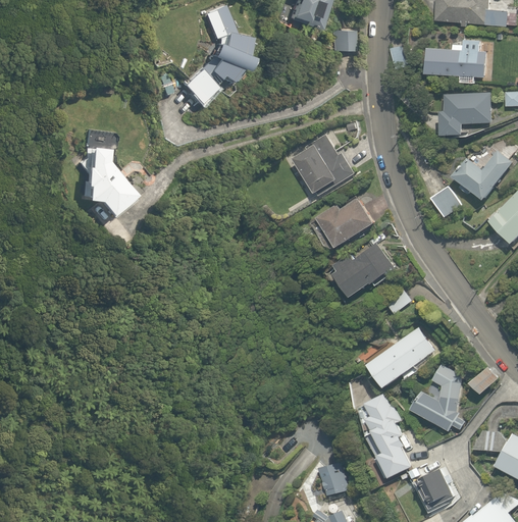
[(290,0),(283,19),(312,29),(322,0),(290,0)]
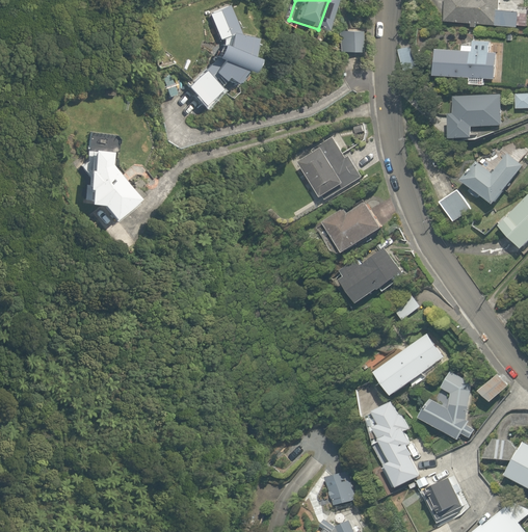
[(468,27),(473,28),(474,24),(515,27),(515,26),(524,26),(525,15),(516,14),(516,12),(495,10),(496,0),(444,0),(443,22),(468,24),(468,27)]
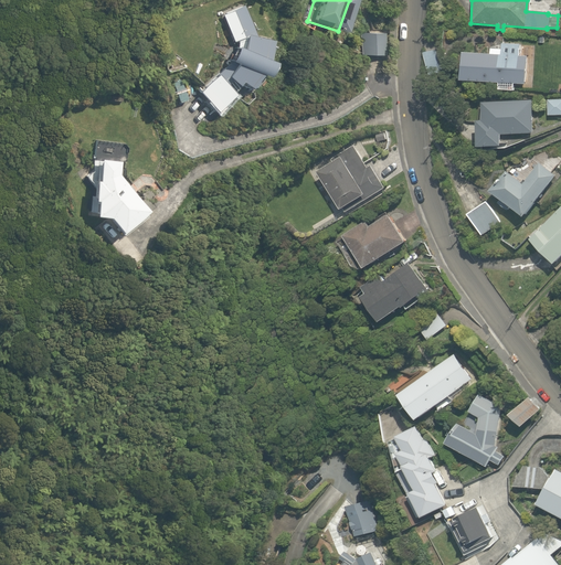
[(193,91),(211,112),(231,94),(229,92),(235,86),(233,84),(235,81),(245,88),(247,85),(250,87),(260,75),(261,76),(267,62),(265,61),(268,45),(265,44),(266,40),(253,36),(239,6),(218,14),(229,41),(232,40),(233,42),(232,46),(230,45),(223,61),(226,61),(212,74),(212,75),(193,91)]
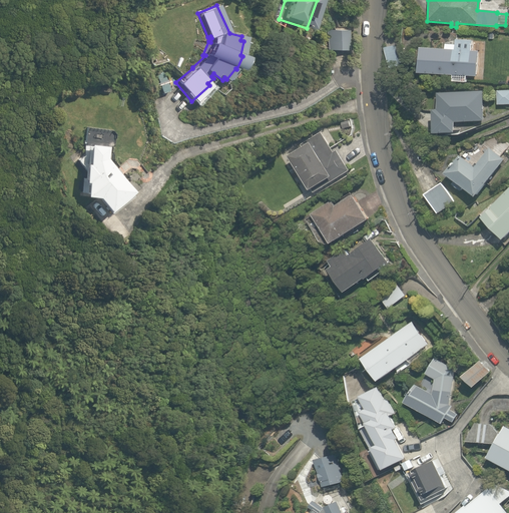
[(325,50),(343,51),(344,28),(326,27),(325,50)]
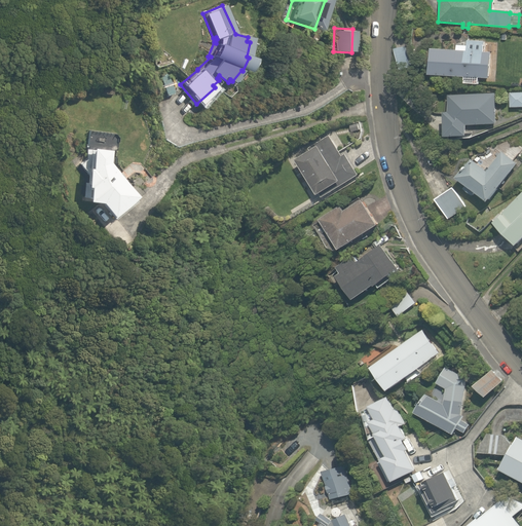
[(461,83),(476,84),(477,78),(487,79),(488,52),(481,51),(482,41),(464,40),(464,46),(454,45),(454,50),(430,49),(427,75),(462,77),(461,83)]
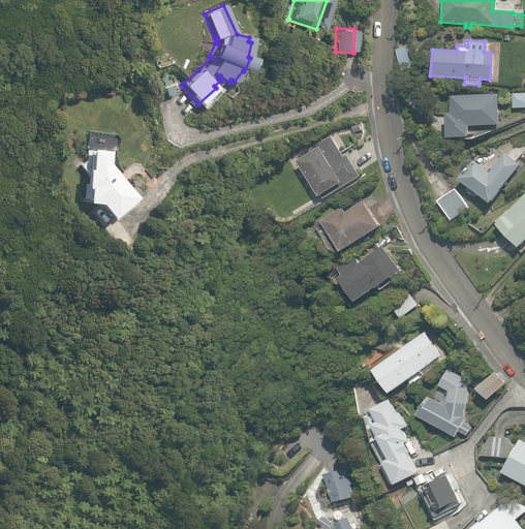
[(394,50),(399,70),(409,67),(405,47),(394,50)]
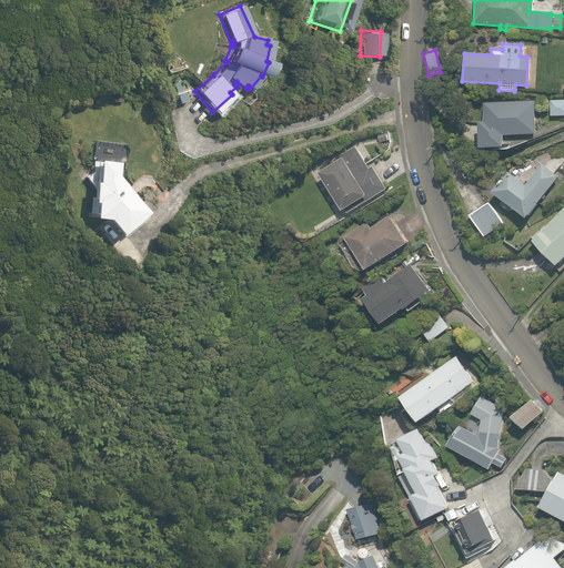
[(563,99),(547,101),(549,115),(563,114),(563,99)]
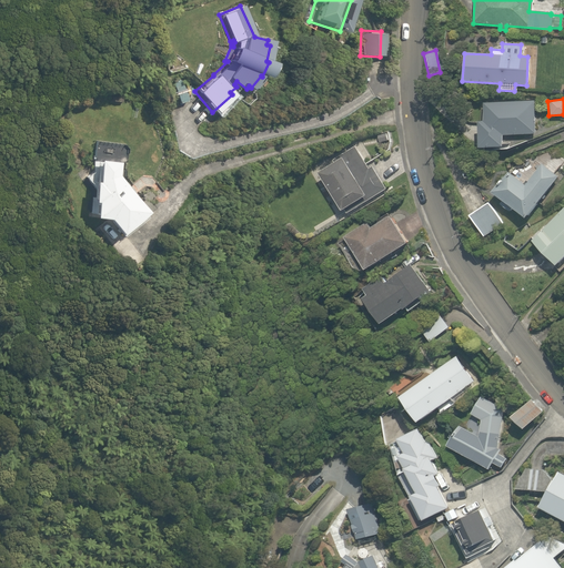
[(477,121),(479,148),(502,146),(502,135),(534,133),(532,100),(482,103),(482,121),(477,121)]
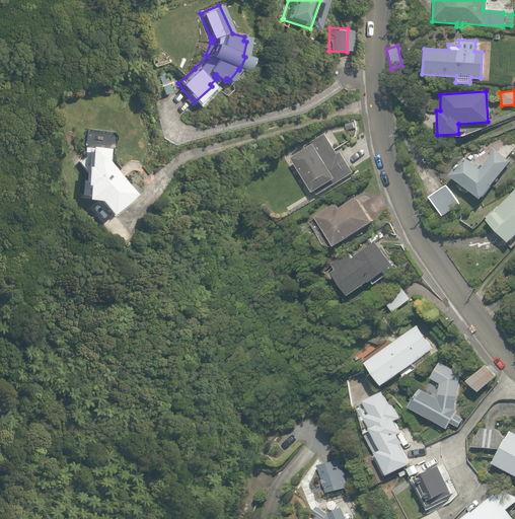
[(313,191),(315,195),(351,172),(338,151),(335,153),(322,134),(302,146),(304,149),(290,158),(311,192),(313,191)]
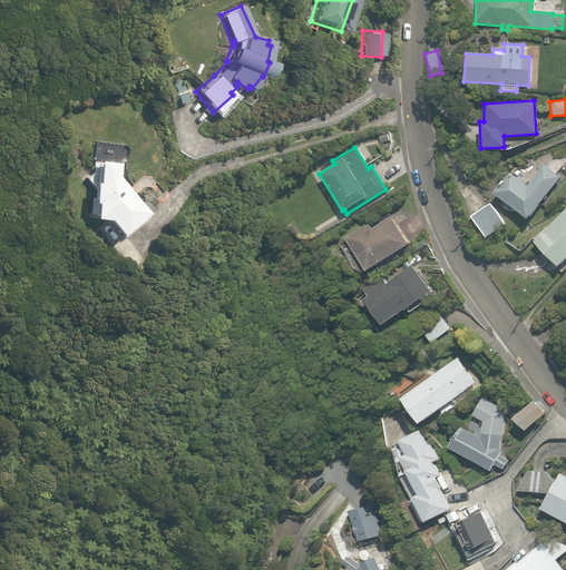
[(120,224),(126,231),(143,217),(110,176),(111,164),(91,163),(89,172),(83,177),(88,185),(85,214),(90,214),(104,216),(114,229),(120,224)]
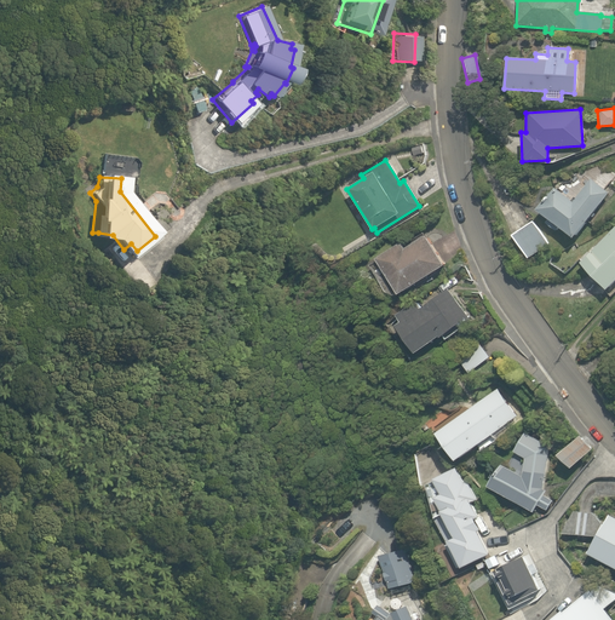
[(557,225),(573,237),(607,193),(587,178),(573,197),(570,196),(568,200),(552,188),(535,210),(547,218),(544,223),(553,230),(557,225)]
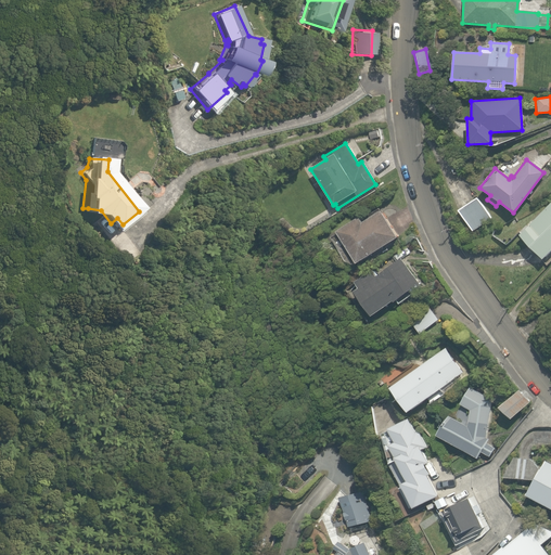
[(457,210),(471,231),(488,218),(474,197),(457,210)]
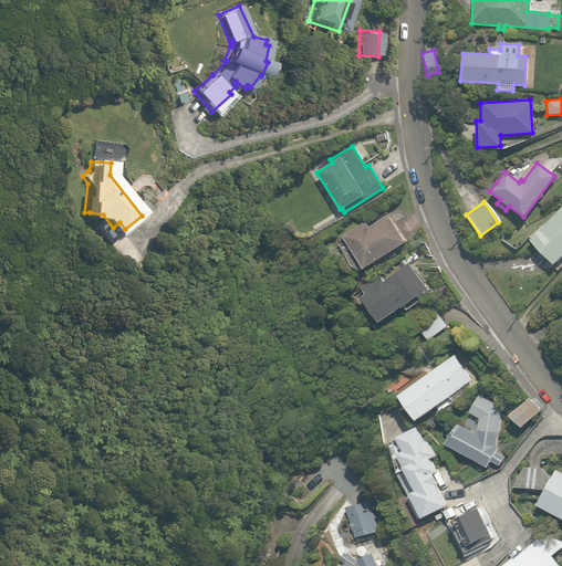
[(561,203),(528,240),(553,264),(561,254),(561,203)]
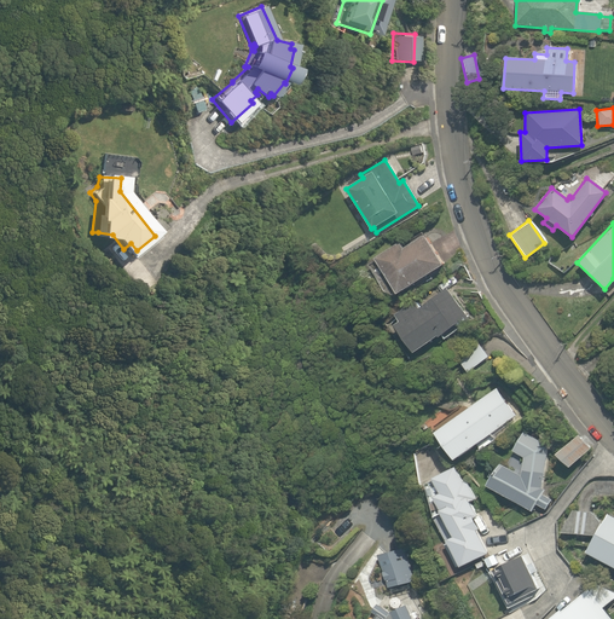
[(391,283),(397,294),(444,265),(424,235),(404,248),(400,242),(375,258),(376,259),(368,265),(382,289),(391,283)]
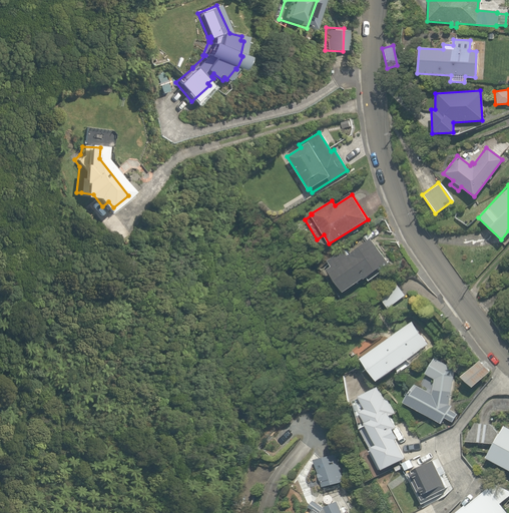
[(326,269),(343,292),(362,278),(363,279),(386,262),(368,238),(346,255),(341,248),(326,261),(330,267),(326,269)]
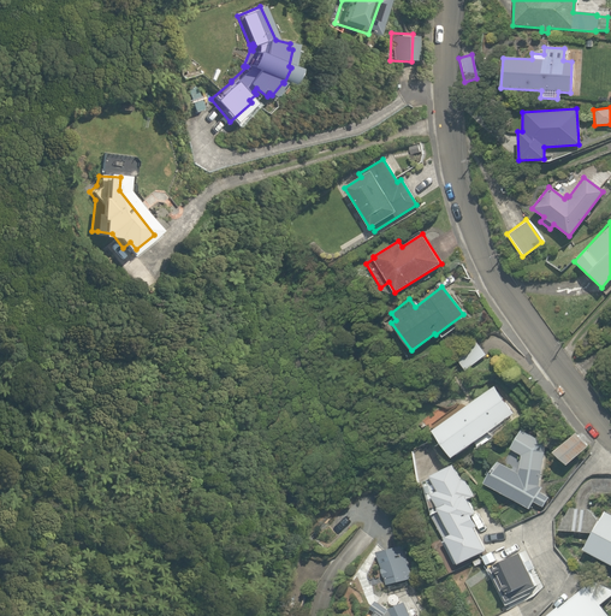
[(454,357),(463,369),(482,355),(473,342),(454,357)]
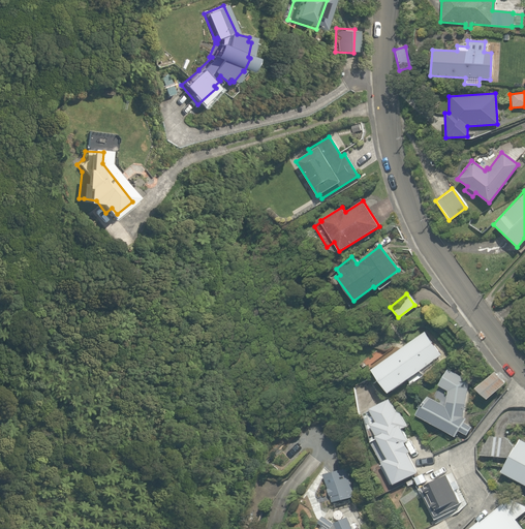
[(372,369),(390,392),(418,371),(421,375),(440,361),(437,356),(439,354),(422,332),(372,369)]
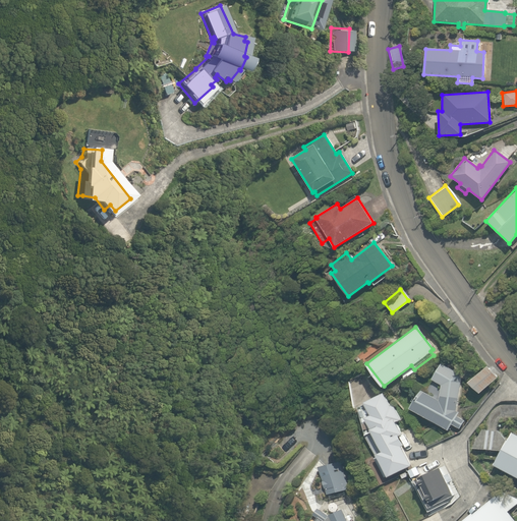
[(409,408),(446,430),(450,424),(457,428),(462,420),(455,415),(457,412),(454,410),(459,375),(439,362),(428,379),(439,385),(437,399),(420,390),(409,408)]
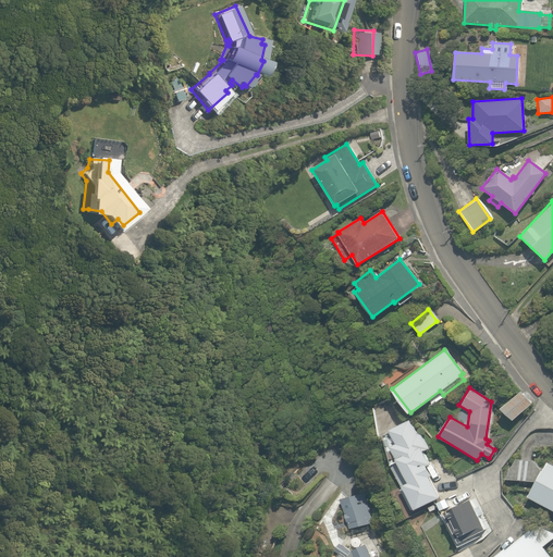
[(501,408),(513,420),(530,403),(518,392),(501,408)]
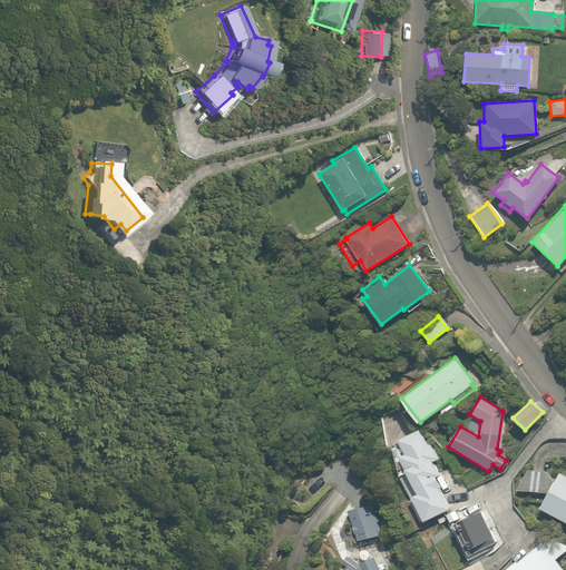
[(427,527),(462,502),(448,467),(421,433),(412,433),(391,448),(420,528),(426,524),(427,527)]
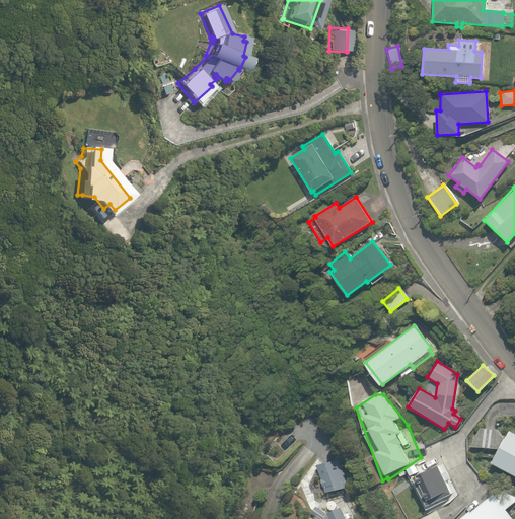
[(468,446),(498,448),(503,438),(495,429),(477,427),(468,446)]
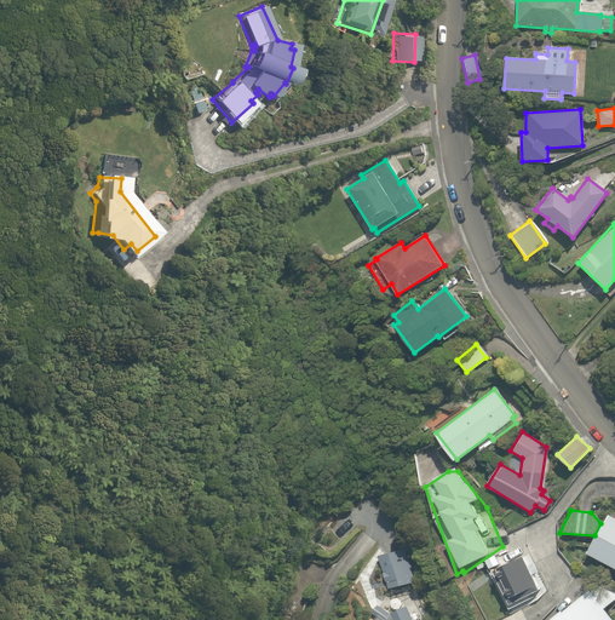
[(586,552),(614,567),(614,520),(605,515),(596,534),(595,537),(586,552)]
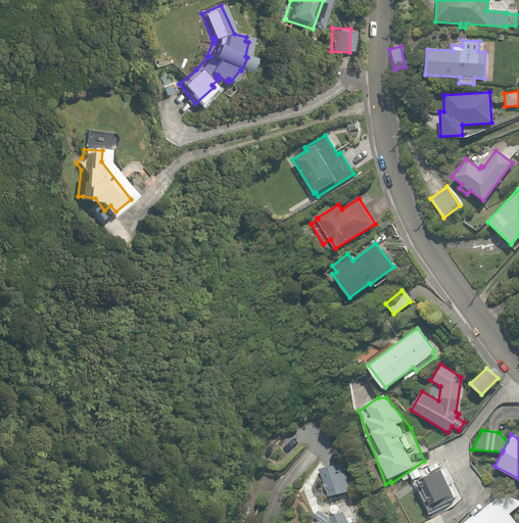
[(320,469),(326,495),(346,490),(339,464),(320,469)]
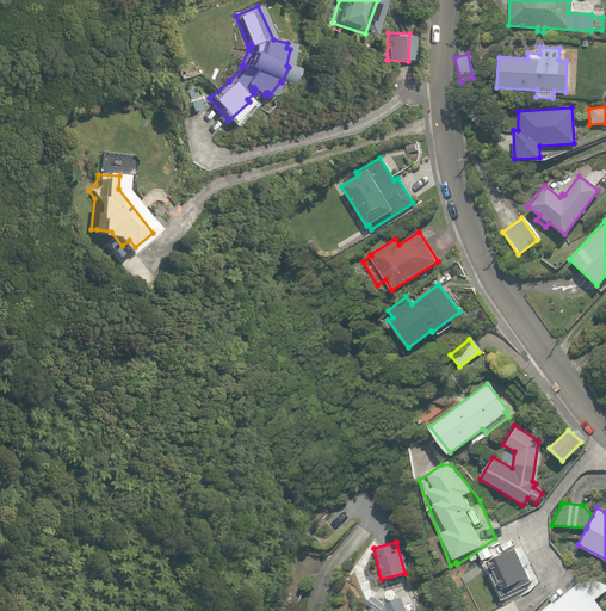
[(514,590),(529,582),(511,548),(483,561),(486,563),(482,566),(496,592),(490,596),(494,602),(514,591),(514,590)]
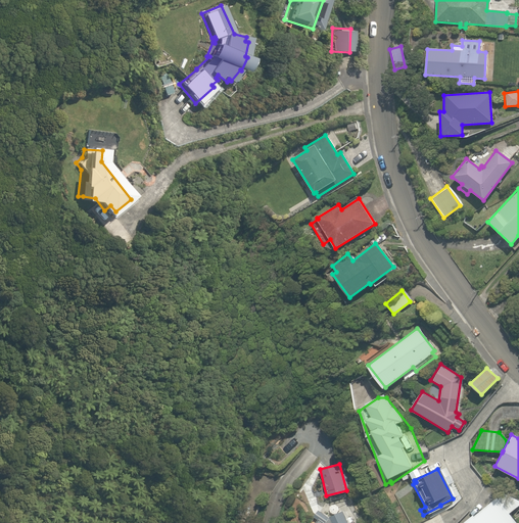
[(515,522),(493,501),(471,522),(515,522)]
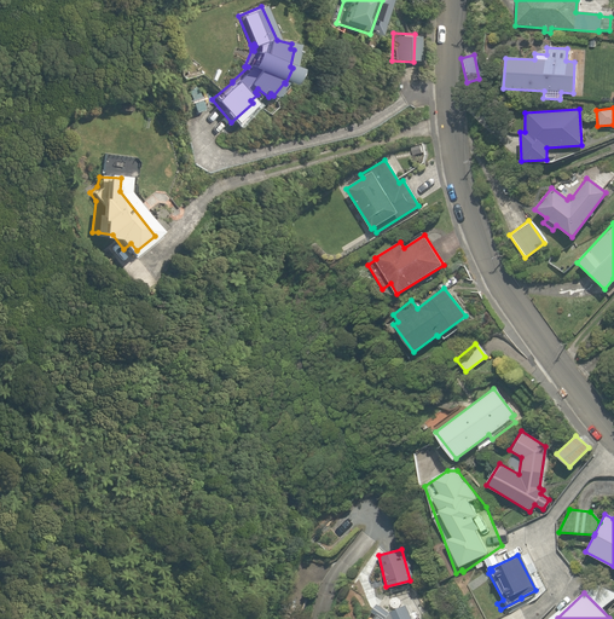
[(415,618),(410,609),(391,618),(388,618),(382,607),(371,612),(375,618),(415,618)]
